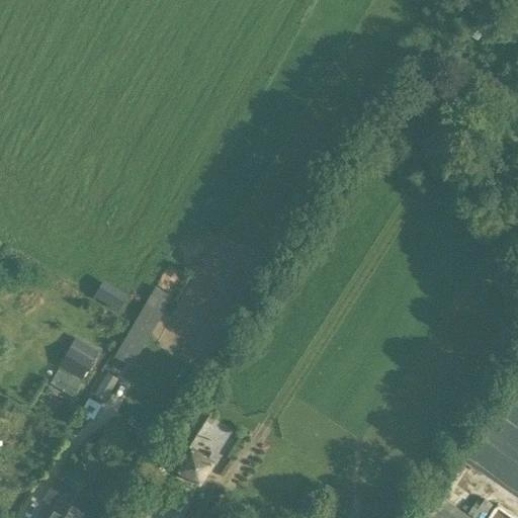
[(104,277),(94,293),(119,308),(128,291),(104,277)]
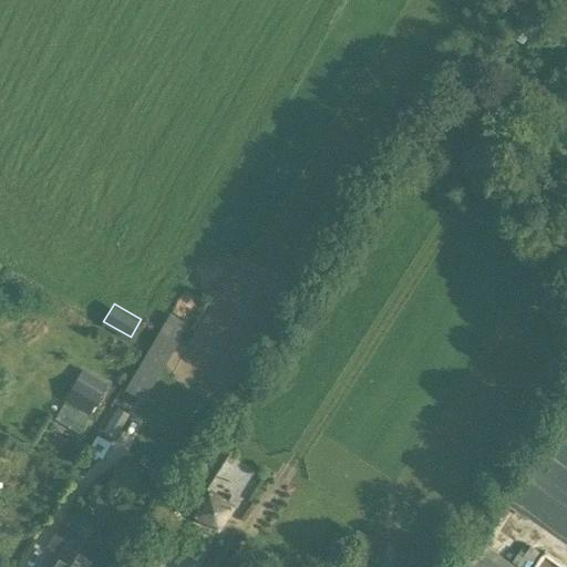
[(167,310),(126,390),(146,400),(187,320),(167,310)]
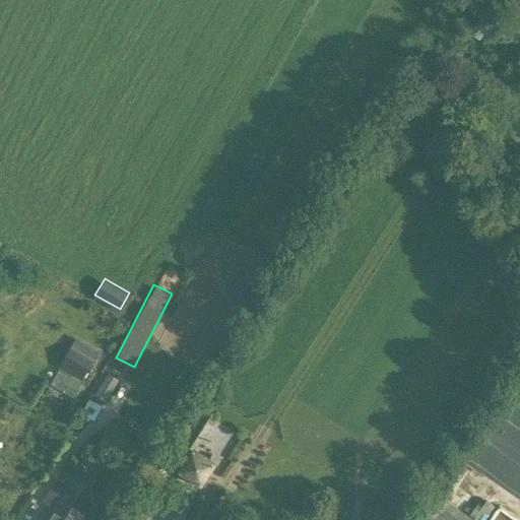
[(76,339),(60,367),(83,380),(100,351),(76,339)]
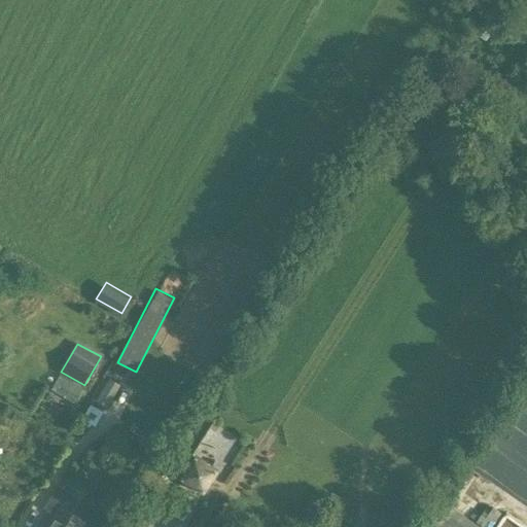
[(59,375),(50,389),(76,403),(84,389),(59,375)]
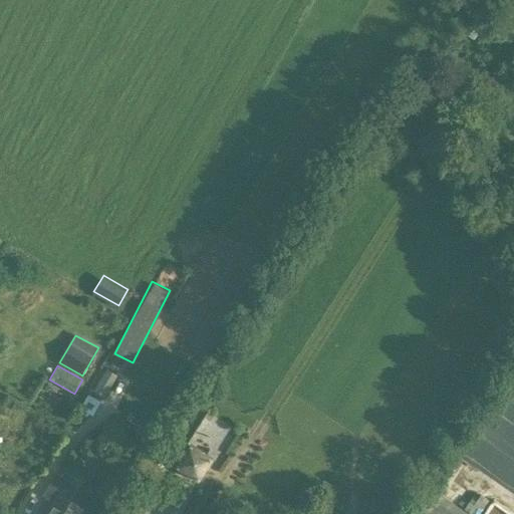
[(92,391),(103,398),(116,376),(106,369),(92,391)]
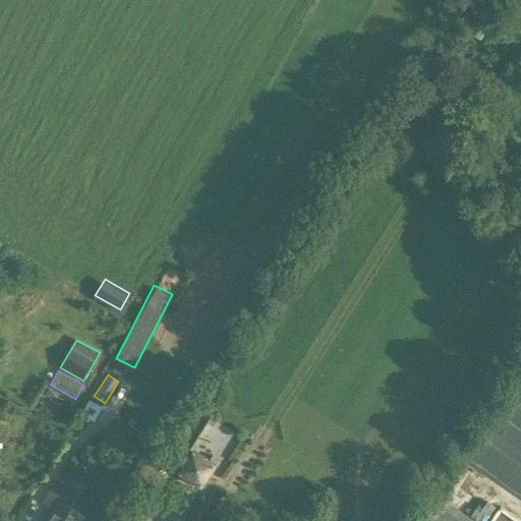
[(192,451),(178,475),(203,489),(217,464),(192,451)]
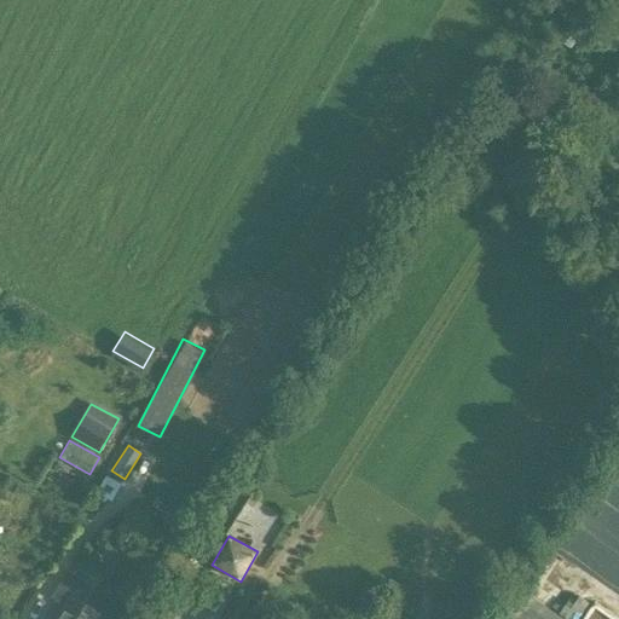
[(102,618),(104,615),(79,600),(90,583),(68,568),(51,595),(65,603),(56,618),(102,618)]
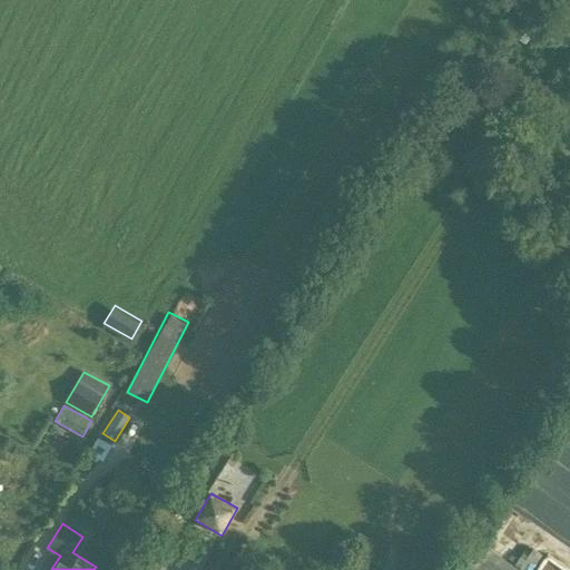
[(520,569),(483,544),(465,569),(520,569)]
